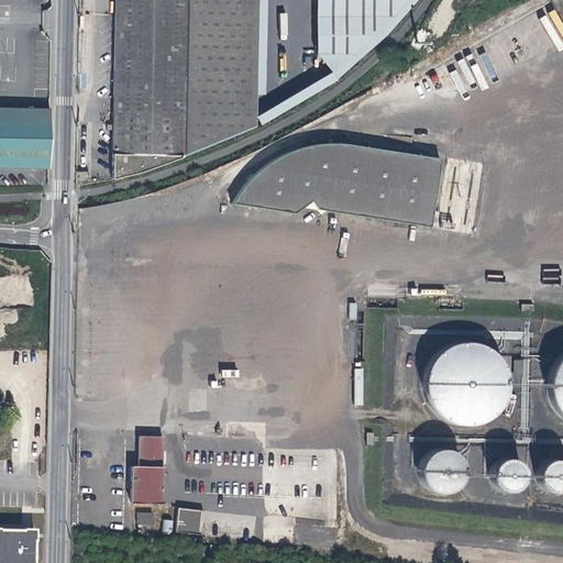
[(114,0),(113,55),(111,178),(141,172),(191,153),(253,127),(254,94),(255,0),(114,0)]
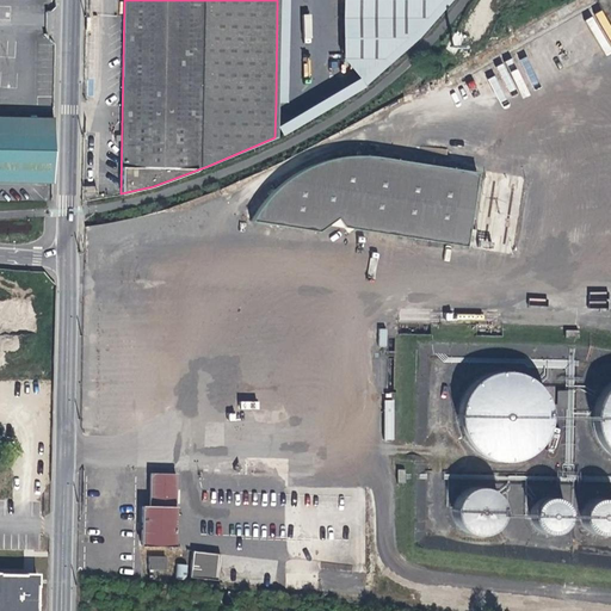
[(285,0),(277,0),(276,102),(285,102),(285,0)]
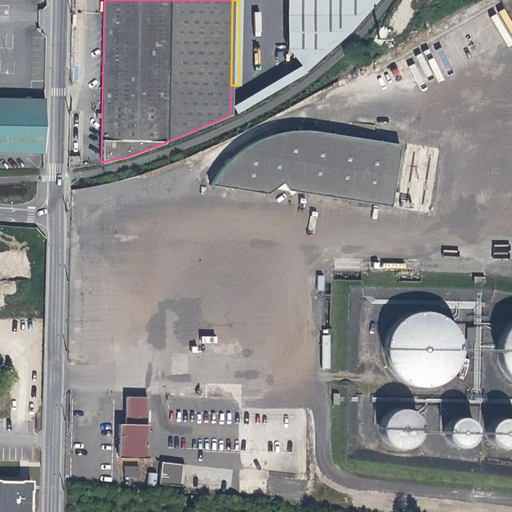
[(288,0),(288,51),(299,59),(303,67),(254,92),(249,98),(234,106),(237,112),(317,71),(374,0),(288,0)]
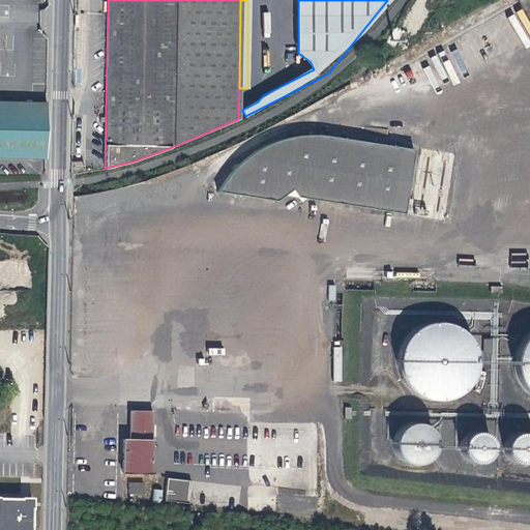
[(295,68),(299,76),(312,68),(307,61),(295,68)]
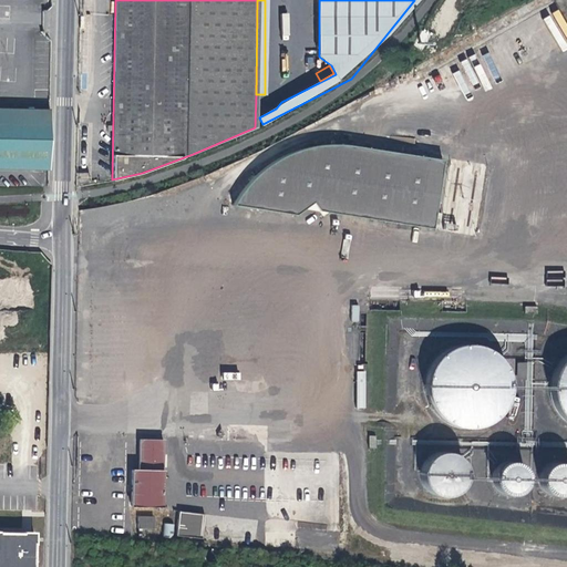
[(51,109),(0,106),(0,171),(48,173),(51,109)]
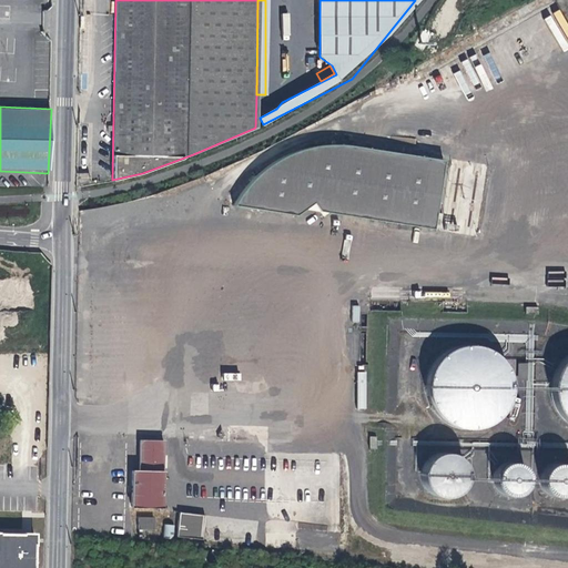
[(242,194),(235,206),(295,213),(314,202),(322,215),(327,211),(432,230),(443,162),(332,144),(323,144),(314,146),(304,148),(291,152),(283,156),(279,159),(271,163),(263,169),(253,179),(242,194)]
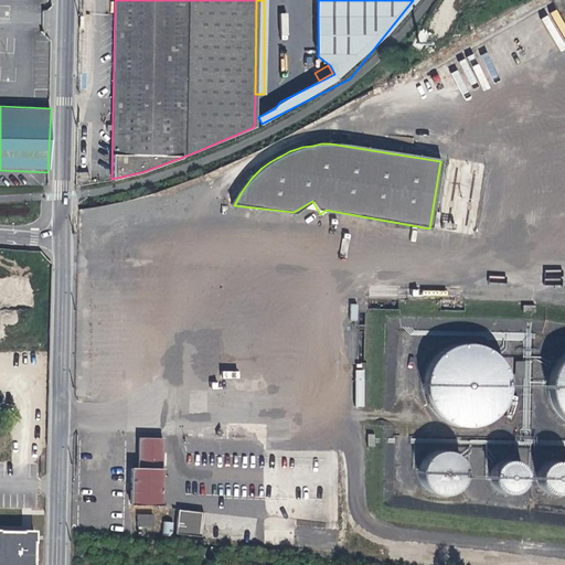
[(425,381),(425,383),(425,385),(425,391),(427,398),(429,402),(432,406),(433,408),(437,413),(440,416),(447,420),(451,422),(457,424),(464,425),(472,425),(479,423),(487,419),(491,416),(497,412),(501,404),(504,398),(505,392),(507,383),(507,377),(505,371),(503,365),(501,361),(497,355),(492,351),(486,347),(477,343),(468,342),(459,342),(452,344),(445,348),(438,353),(434,359),(429,365),(426,375),(425,381)]
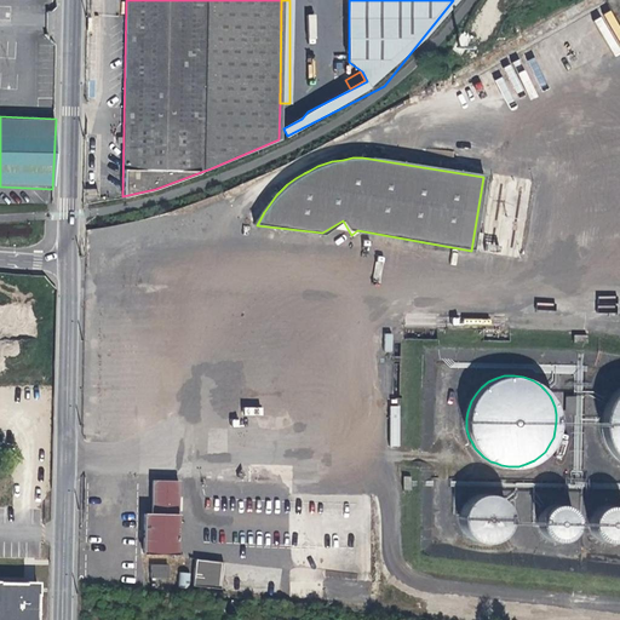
[(619,388),(616,391),(610,396),(608,401),(607,403),(603,412),(602,420),(602,429),(603,435),(606,442),(609,449),(616,458),(619,460),(619,388)]
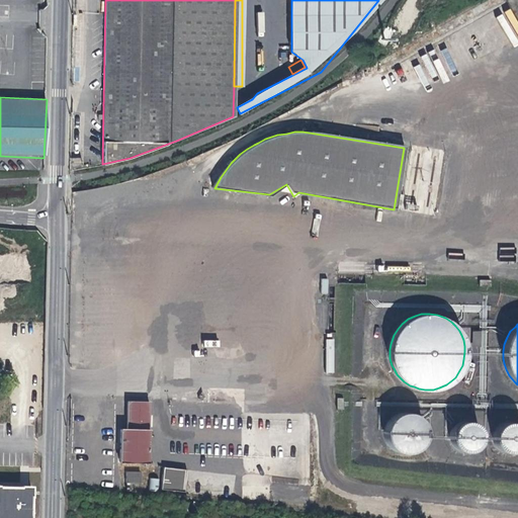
[(119,461),(148,462),(150,402),(127,401),(126,429),(120,429),(120,443),(119,461)]
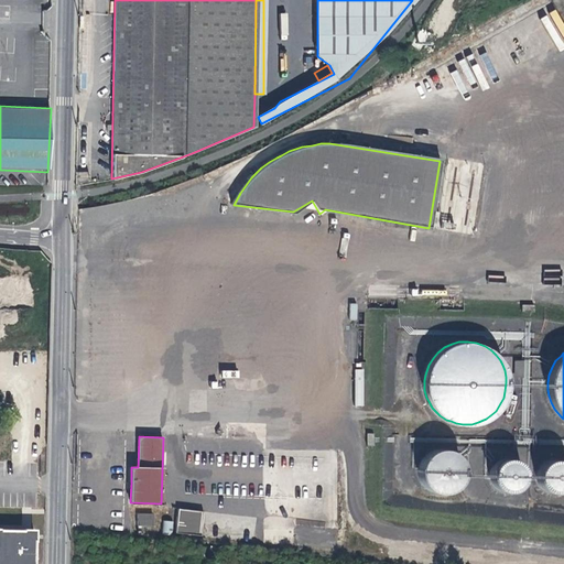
[(447,448),(424,453),(416,468),(420,486),(444,497),(466,492),(467,499),(478,497),(486,500),(489,494),(488,487),(478,483),(478,481),(470,478),(474,473),(472,462),(483,459),(479,447),(472,448),(459,443),(455,452),(447,448)]
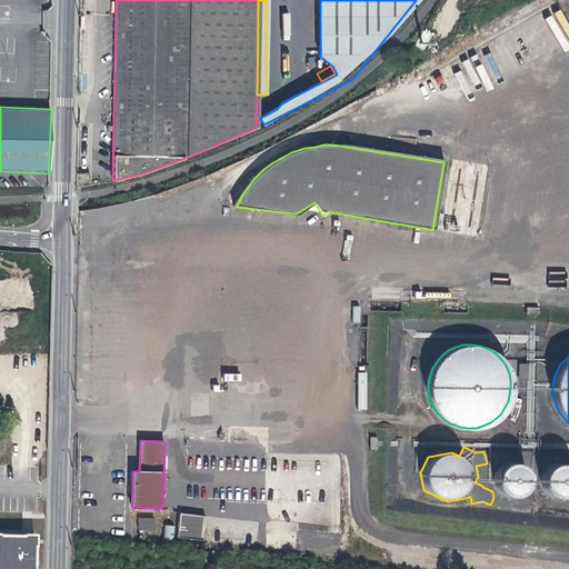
[(568,465),(551,465),(551,499),(568,499),(568,465)]
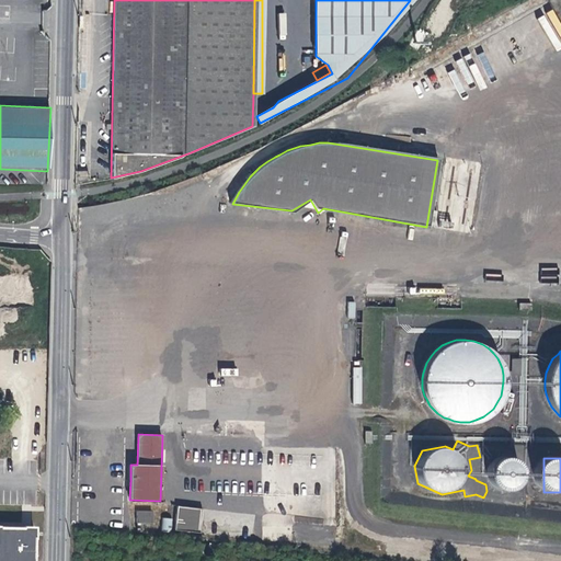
[(526,459),(496,459),(497,489),(526,489),(526,459)]
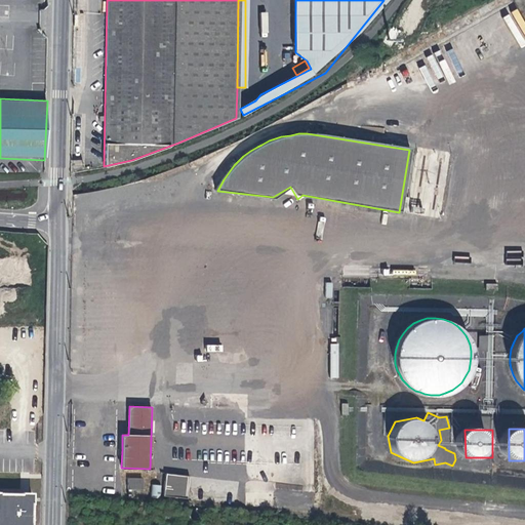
[(164,494),(188,497),(190,476),(166,473),(164,494)]
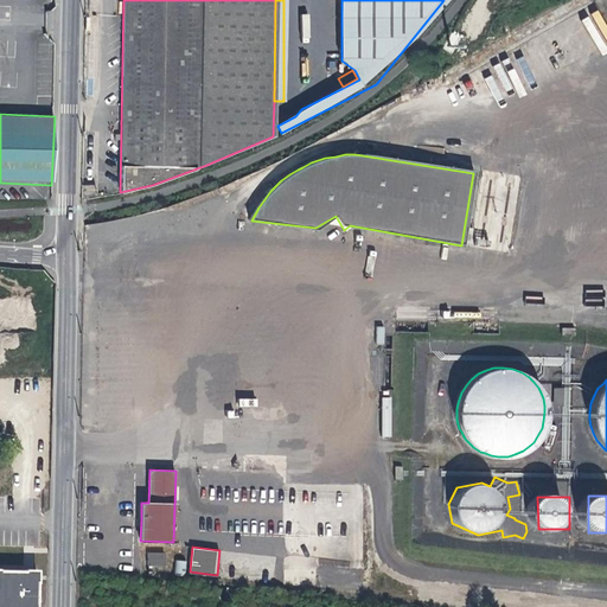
[(148,553),(148,564),(165,564),(164,554),(148,553)]
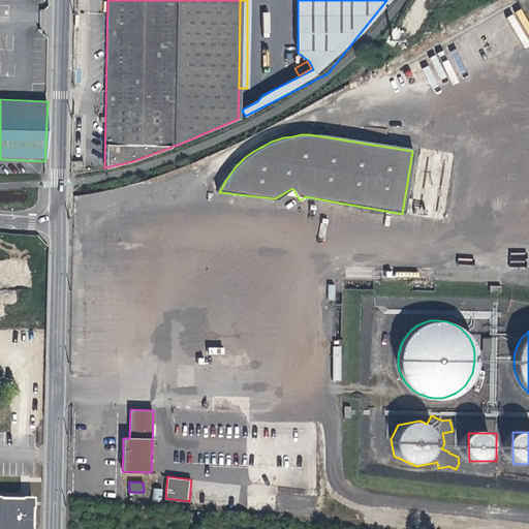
[(162,501),(162,489),(153,488),(153,501),(162,501)]
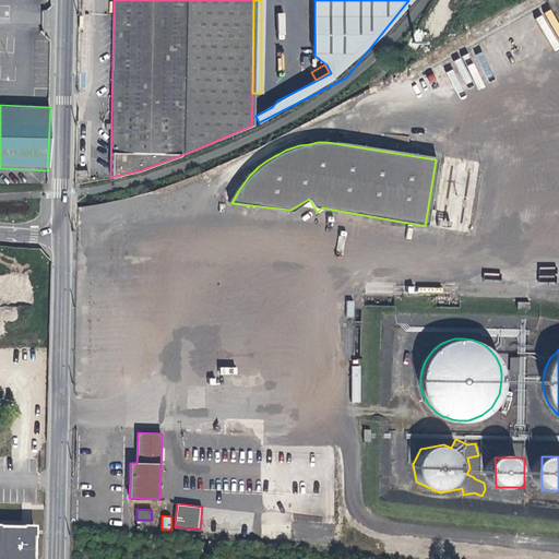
[(0,558),(33,558),(33,530),(0,525),(0,558)]
